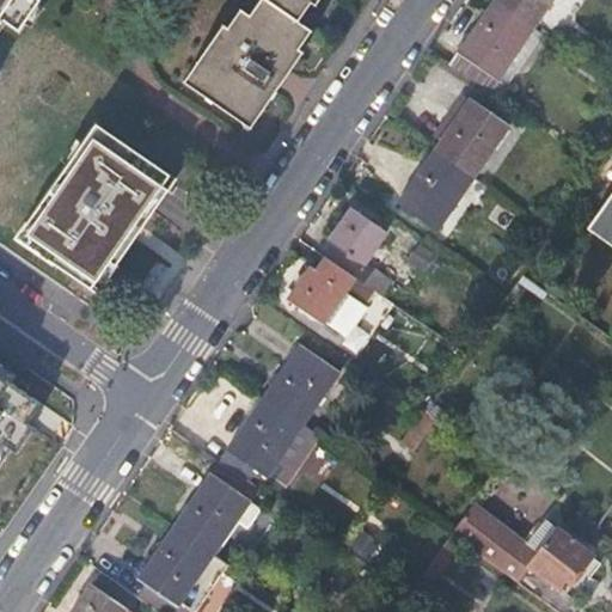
[(0,0),(0,25),(5,18),(24,31),(44,1),(41,0),(0,0)]
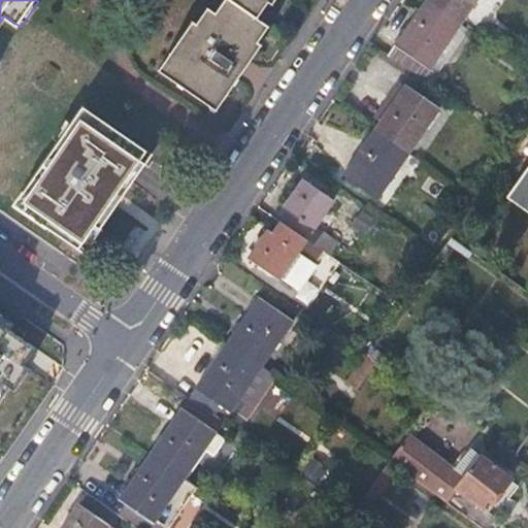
[(227,0),(228,0),(217,14),(209,10),(198,25),(194,22),(159,71),(217,112),(262,47),(259,46),(269,30),(257,22),(269,5),(271,6),(275,0),(227,0)]
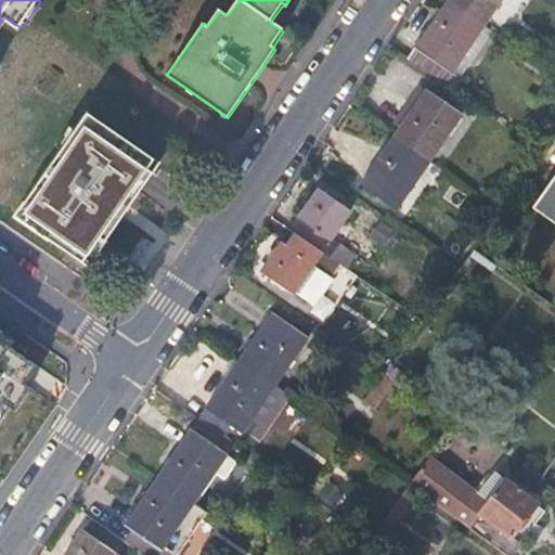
[(450,0),(449,3),(485,27),(503,0),(450,0)]
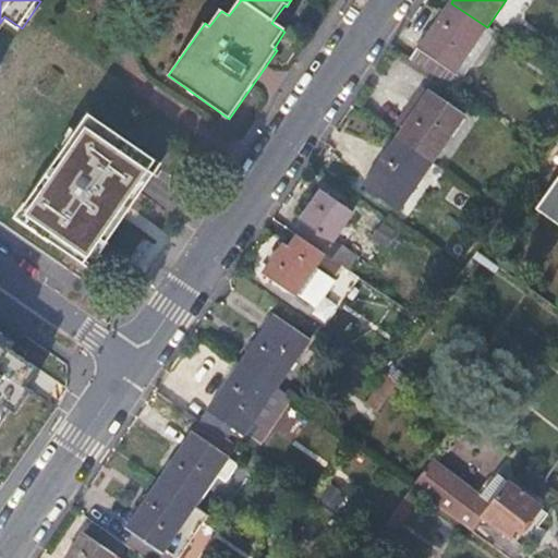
[(457,72),(487,27),(451,3),(411,61),(455,93),(465,77),(457,72)]
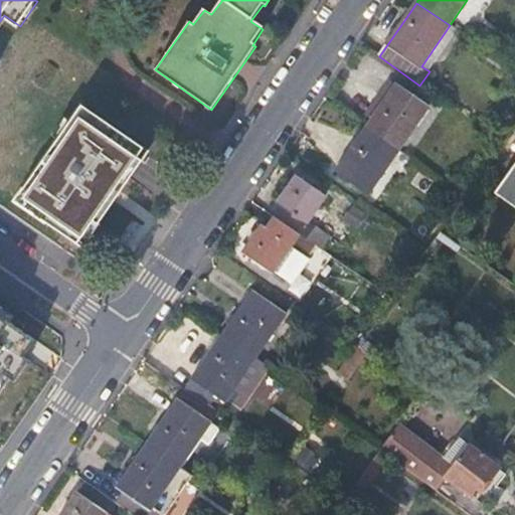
[(371,119),(393,87),(389,82),(366,114),(371,119)]
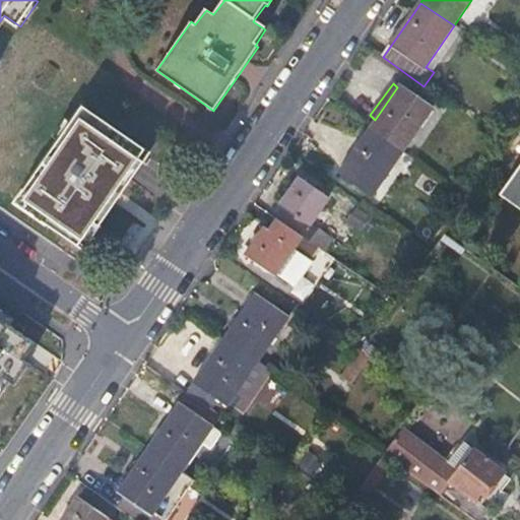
[(369,129),(401,153),(433,109),(399,84),(397,87),(375,120),(369,129)]
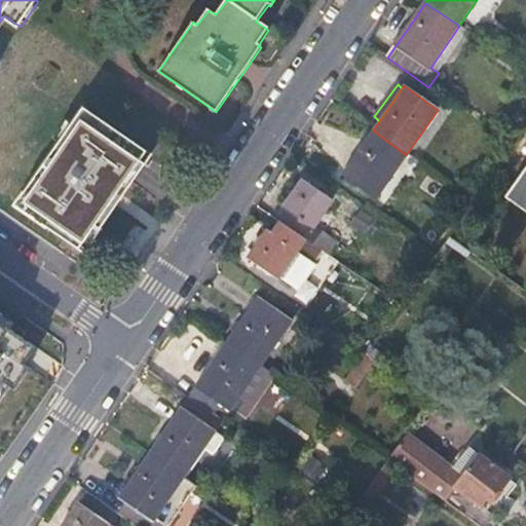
[(84,109),(16,207),(82,252),(150,154),(84,109)]
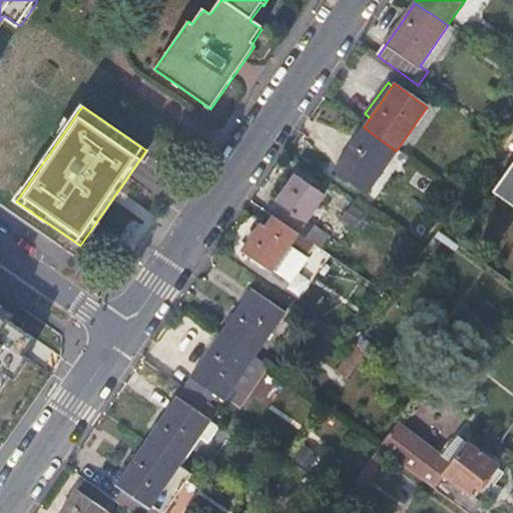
[(367,193),(396,151),(364,127),(334,170),(367,193)]
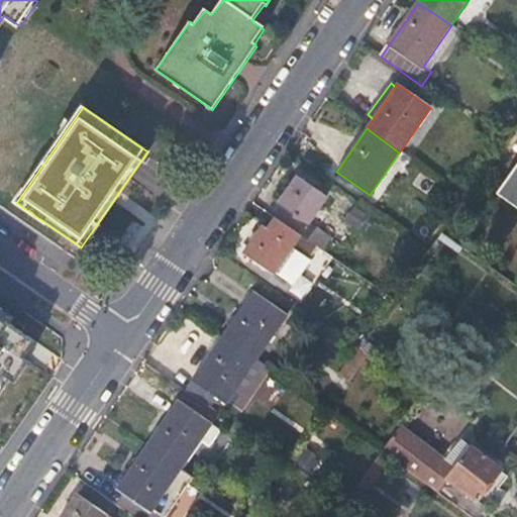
[(516,163),(495,194),(516,208),(516,163)]
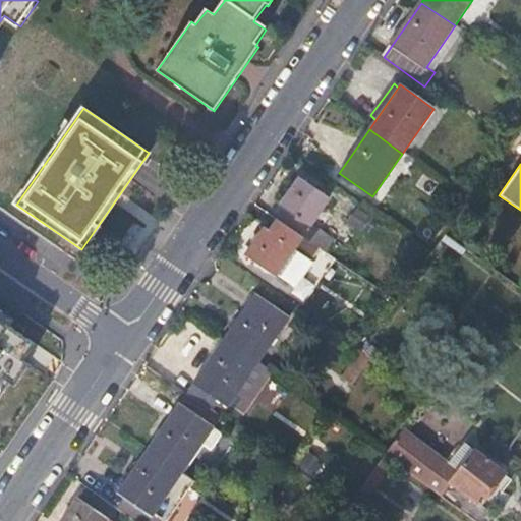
[(277,221),(300,238),(309,226),(311,226),(330,199),(299,177),(280,206),(285,210),(277,221)]
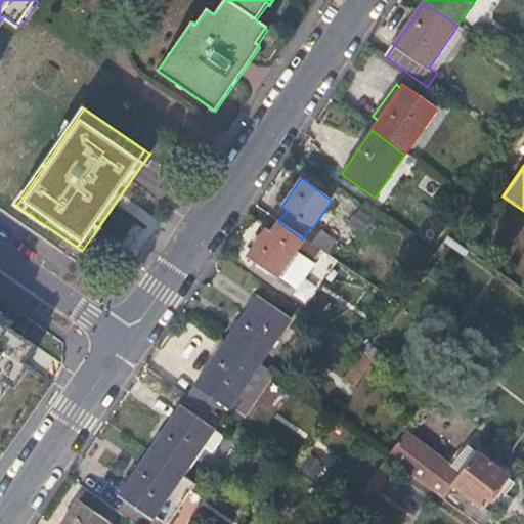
[(373,219),(357,209),(346,223),(361,234),(373,219)]
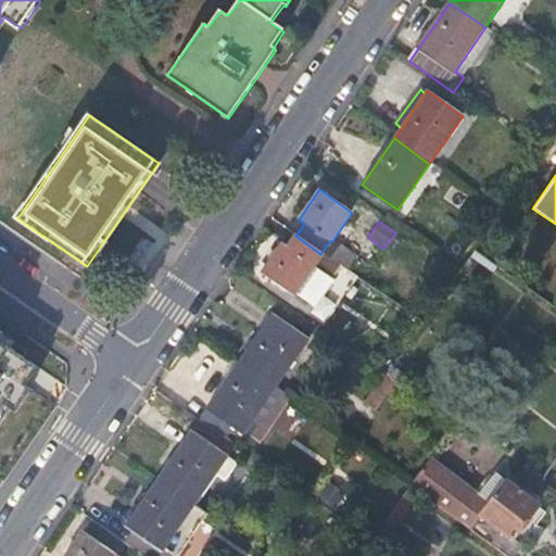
[(313,265),(320,254),(295,236),(287,248),(281,243),(262,274),(293,297),(297,294),(315,308),(335,281),(313,265)]
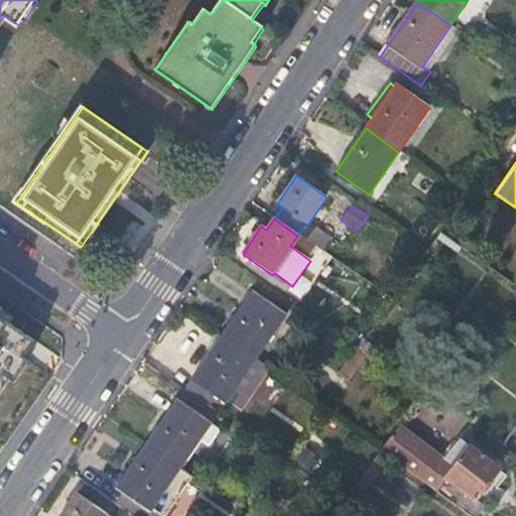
[(333,237),(316,226),(305,241),(321,252),(333,237)]
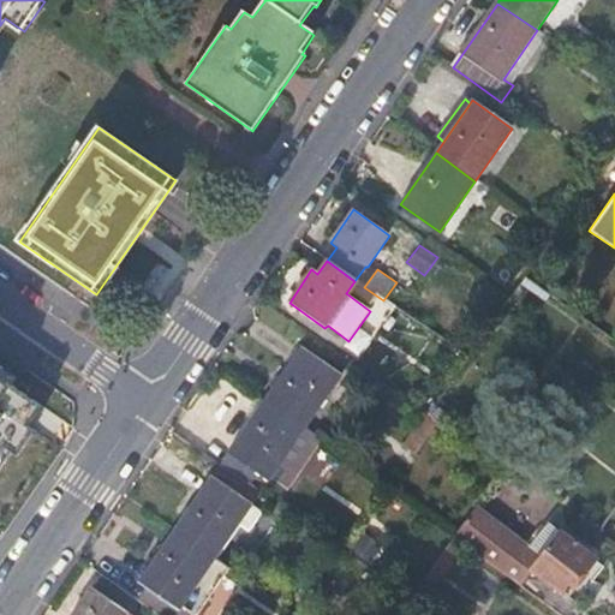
[(266,400),(304,427),(340,376),(302,348),(266,400)]
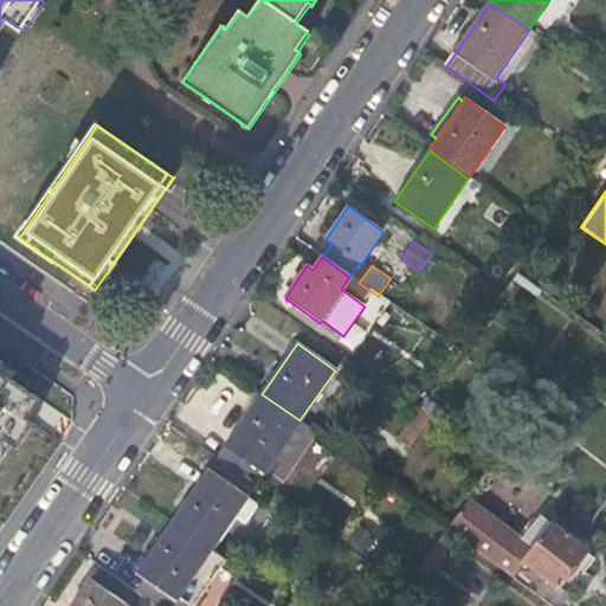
[(0,500),(68,404),(0,355),(0,500)]
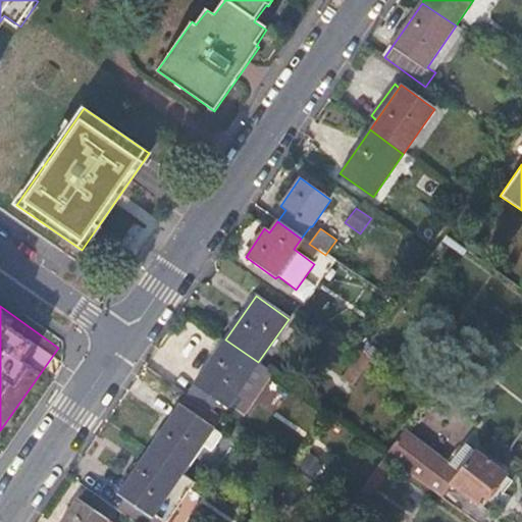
[(258,363),(258,362),(225,340),(195,383),(227,407),(238,394),(253,404),(273,373),(258,363)]
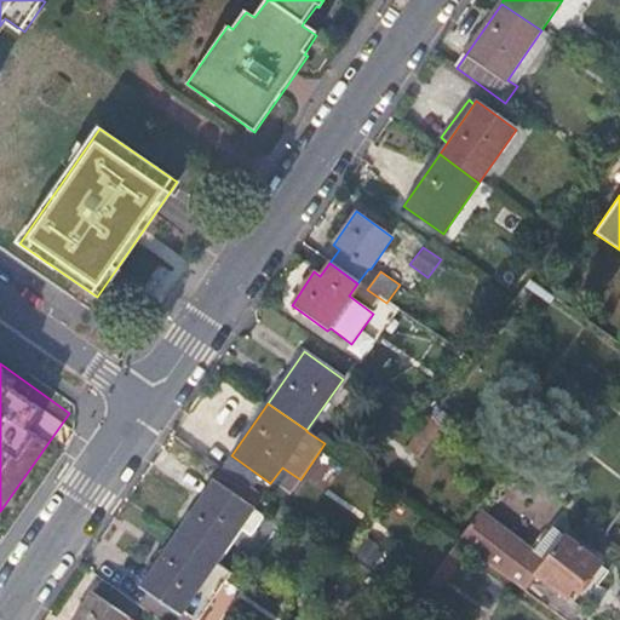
[(449,418),(436,409),(429,420),(442,429),(449,418)]
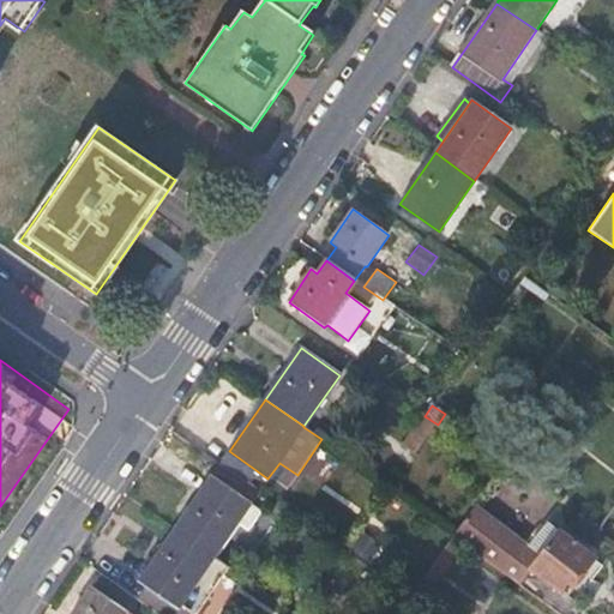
[(438,425),(425,416),(404,445),(415,456),(438,425)]
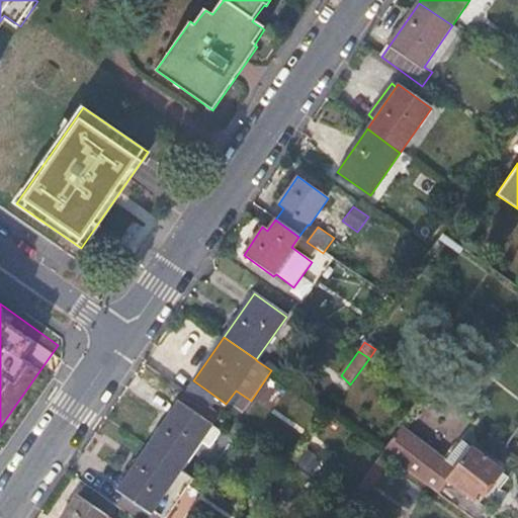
[(147,446),(180,468),(201,442),(208,447),(220,432),(210,425),(218,415),(185,392),(147,446)]
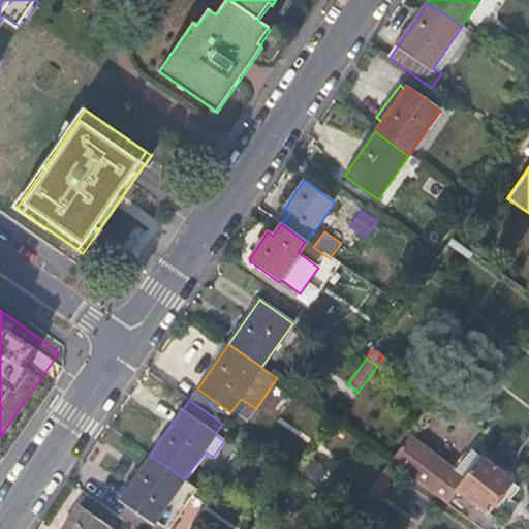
[(467,476),(410,436),(394,460),(392,463),(397,466),(481,528),(493,528),(500,521),(496,518),(520,486),(483,457),(467,476)]
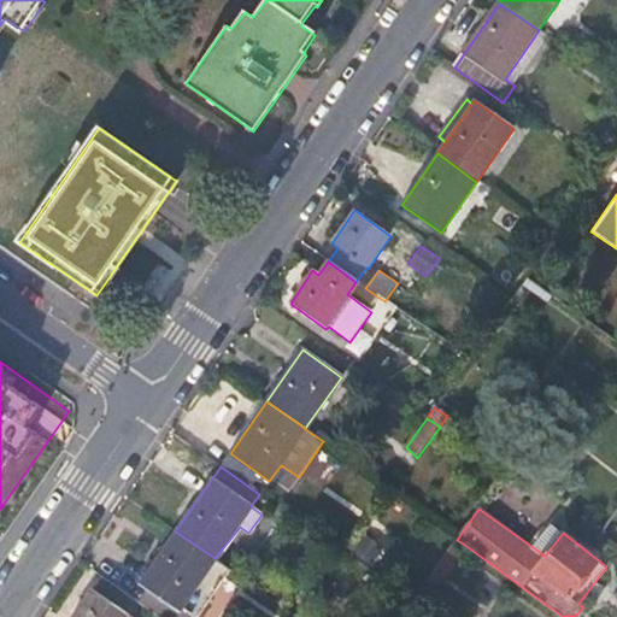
[(616,509),(597,538),(609,546),(616,534),(616,509)]
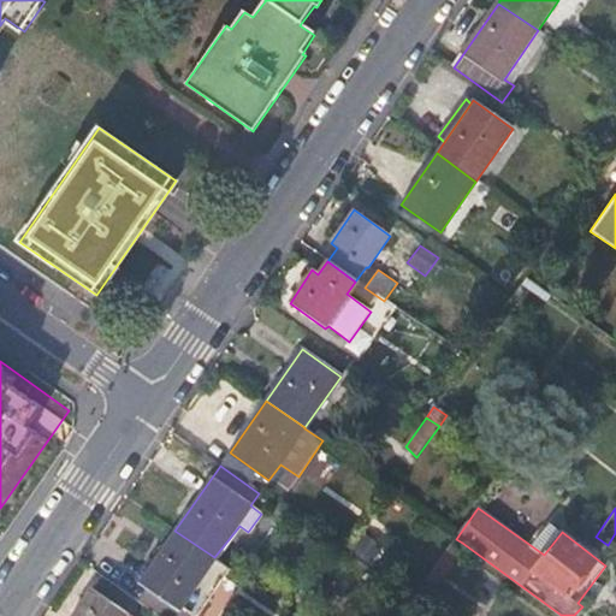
[(196,615),(231,570),(214,557),(175,531),(140,581),(147,588),(137,602),(157,615),(187,615),(188,615),(196,615)]
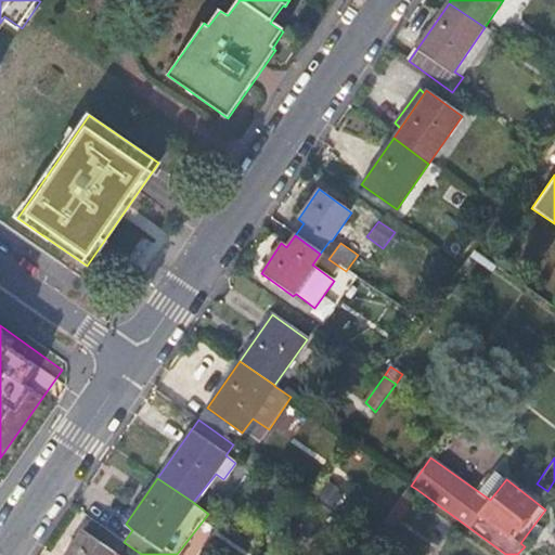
[(416,489),(411,486),(384,523),(389,528),(416,489)]
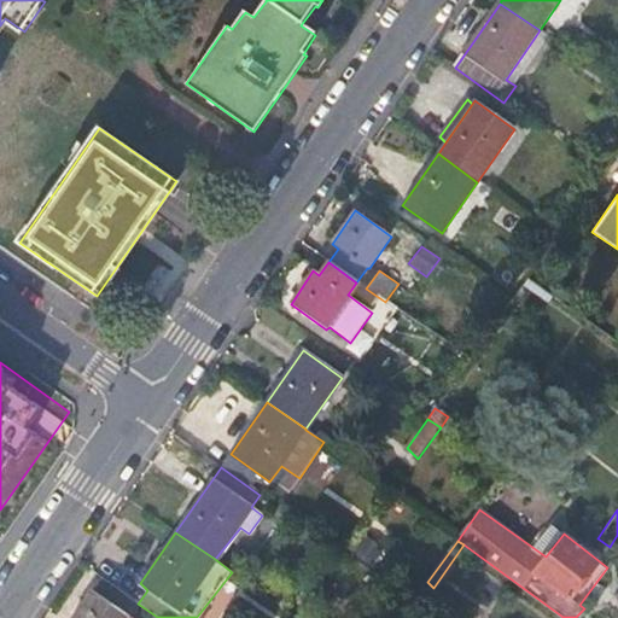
[(130,617),(115,606),(120,598),(99,584),(94,592),(92,590),(73,617),(130,617)]
